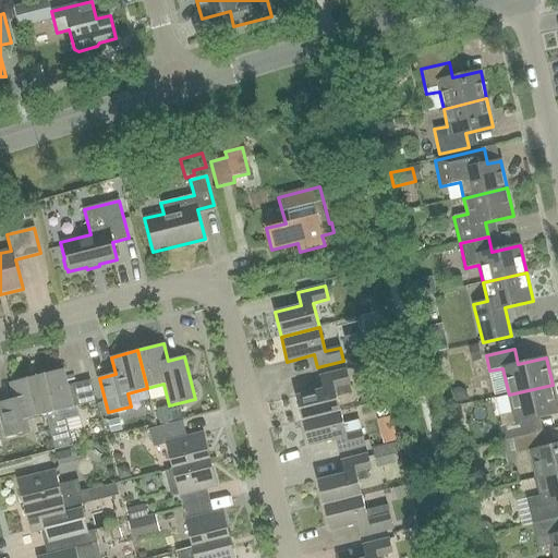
[(58,411),(72,408),(83,404),(77,384),(67,387),(62,370),(36,376),(46,414),(56,450),(72,446),(65,417),(60,419),(58,411)]
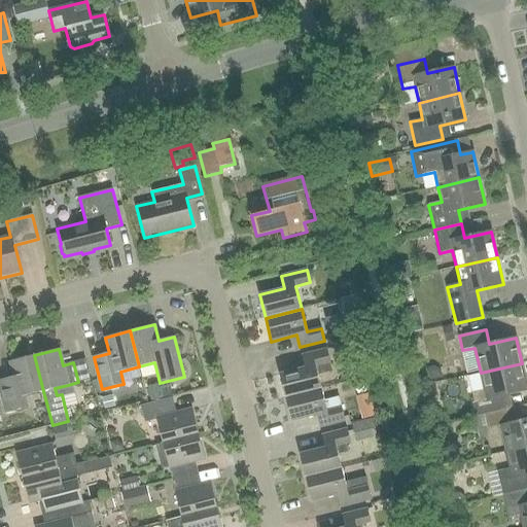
[(332,372),(330,362),(326,349),(302,355),(305,369),(280,375),(285,397),(321,389),(318,375),(332,372)]
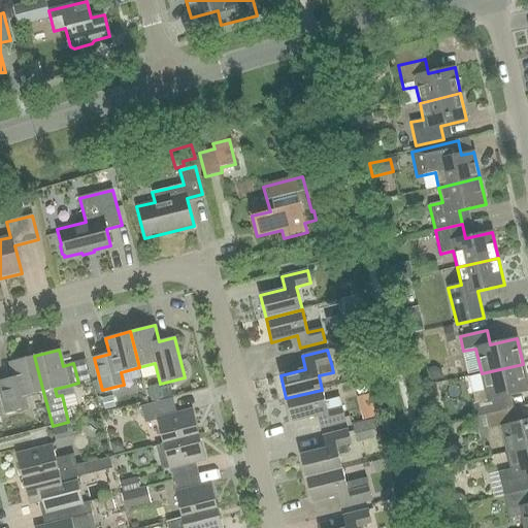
[(23,409),(20,398),(43,392),(34,356),(9,362),(13,377),(0,381),(0,391),(6,414),(23,409)]
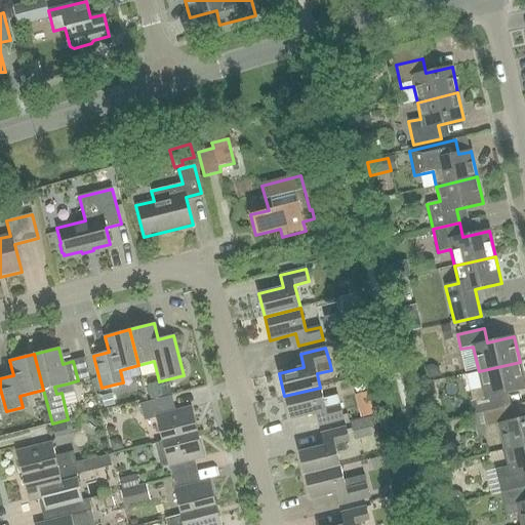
[(476,414),(482,413),(502,408),(499,395),(524,388),(524,386),(520,362),(479,371),(483,389),(470,392),(476,414)]
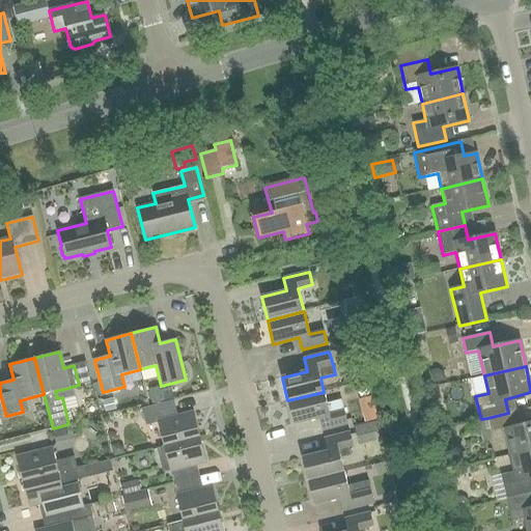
[(347,424),(344,411),(341,400),(327,403),(324,392),(287,400),(294,424),(318,418),(323,430),(347,424)]
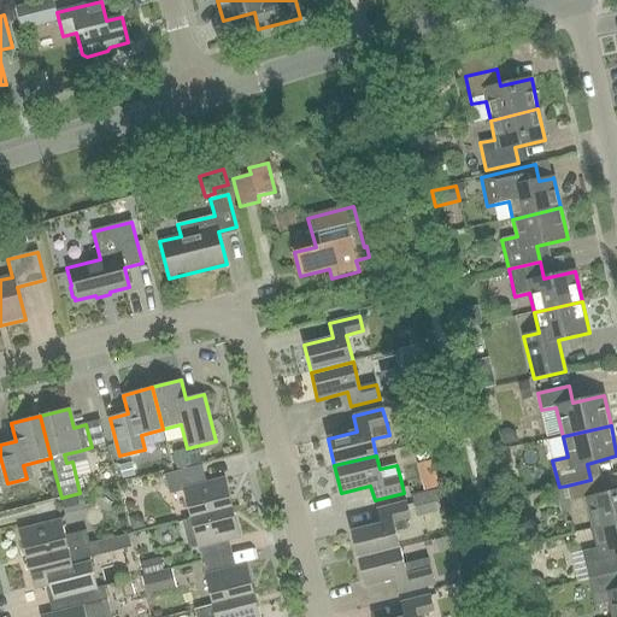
[(225,480),(206,485),(201,465),(164,475),(170,494),(183,491),(191,518),(233,509),(225,480)]
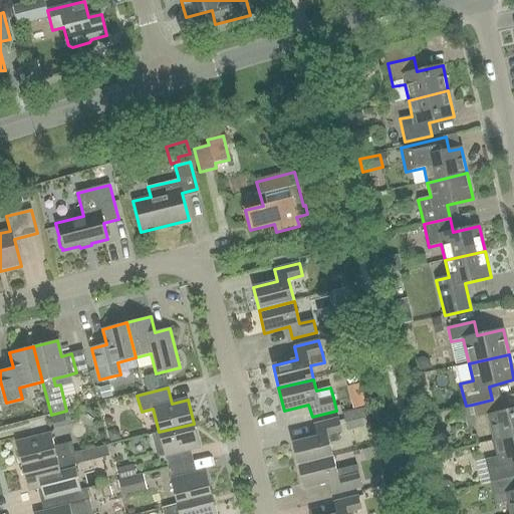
[(492,400),(472,405),(478,427),(490,424),(494,441),(513,436),(513,409),(502,412),(499,399),(492,400)]
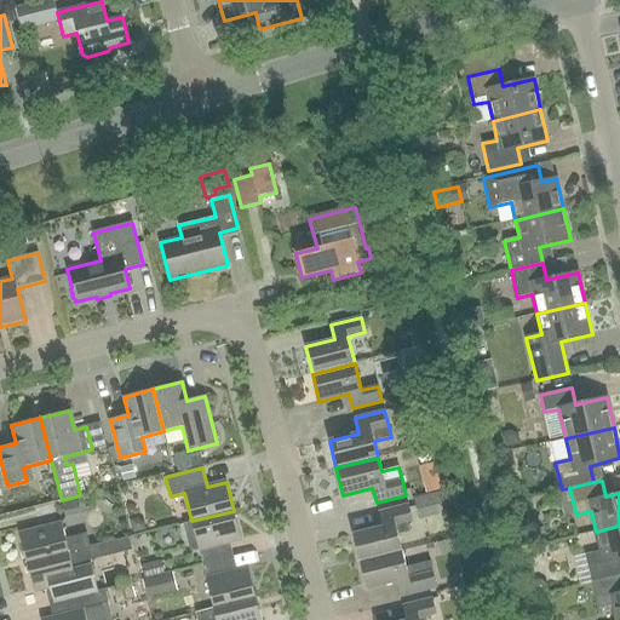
[(417,498),(420,514),(443,509),(440,493),(417,498)]
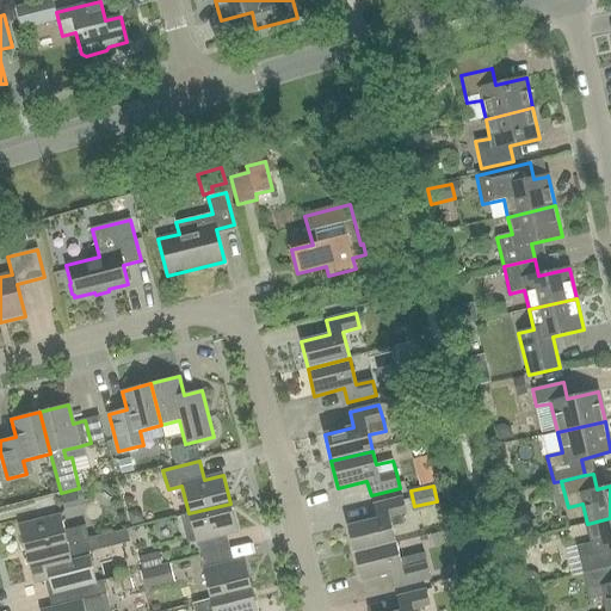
[(355,554),(396,543),(392,528),(403,524),(401,513),(406,512),(402,498),(374,505),(377,519),(347,526),(355,554)]
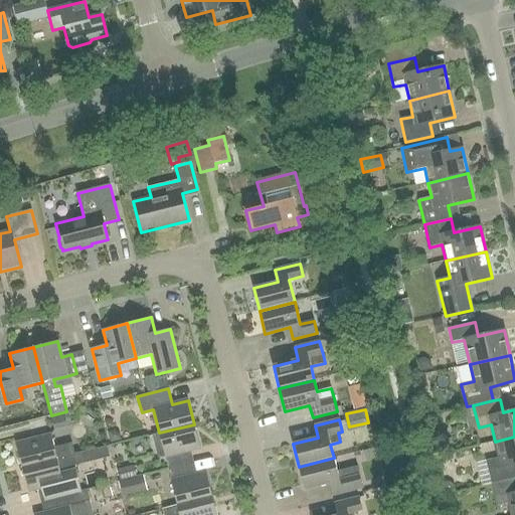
[(200,448),(194,424),(159,433),(165,457),(200,448)]
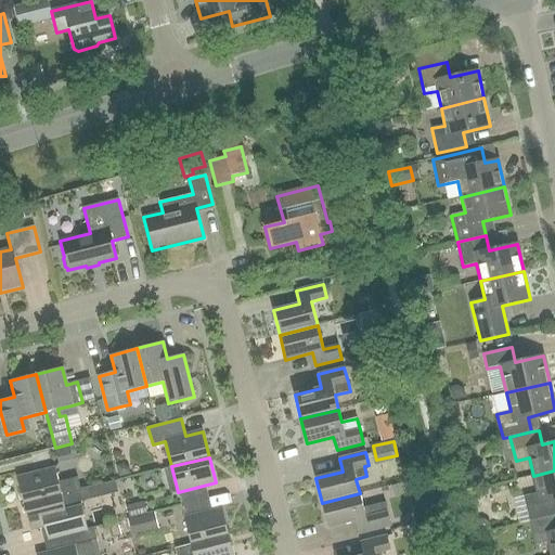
[(55,468),(17,478),(24,504),(86,488),(80,489),(77,477),(59,482),(55,468)]
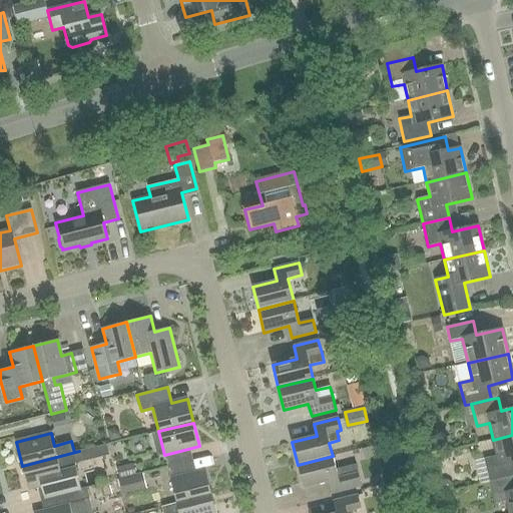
[(512,461),(512,435),(493,440),(496,456),(484,459),(489,482),(512,476),(512,464),(512,462),(512,461)]
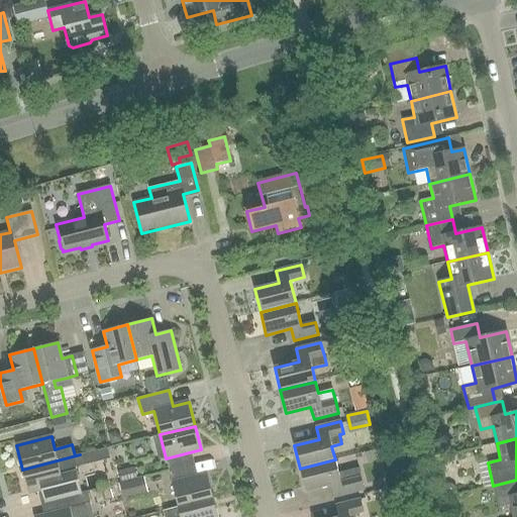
[(80,454),(22,470),(28,494),(38,491),(41,503),(81,493),(75,468),(82,466),(80,454)]
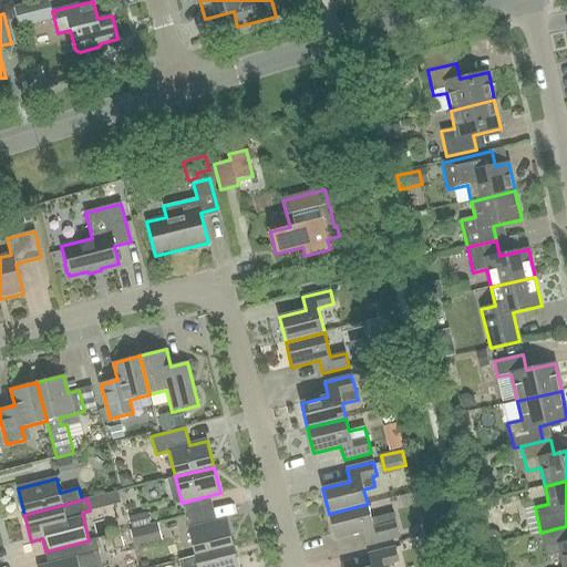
[(371,518),(368,504),(329,514),(336,539),(362,532),(366,546),(400,537),(393,513),(371,518)]
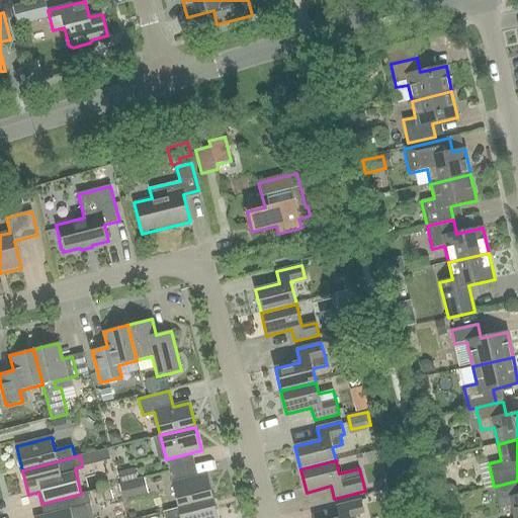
[(178,508),(213,499),(207,475),(172,484),(178,508)]
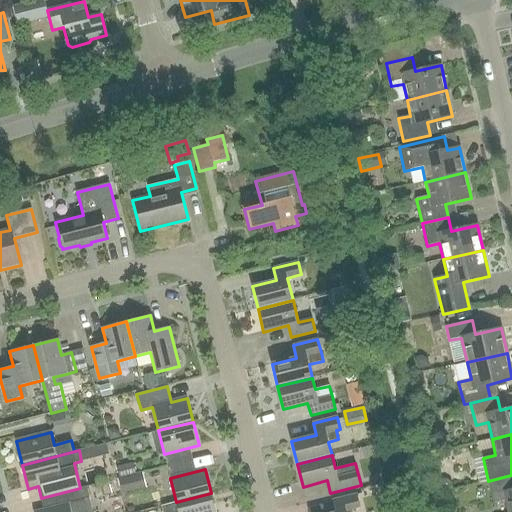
[(142,473),(117,479),(121,494),(146,488),(142,473)]
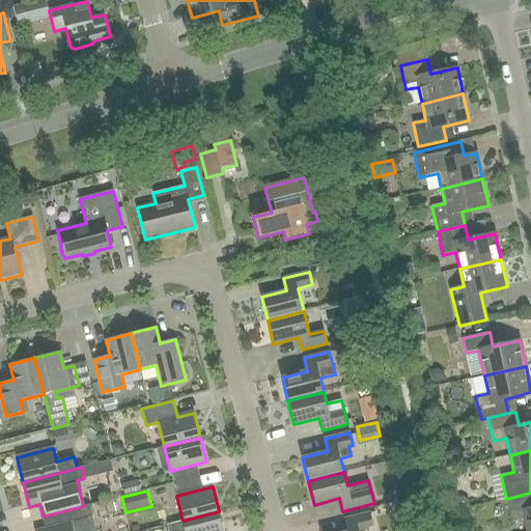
[(530,530),(530,493),(506,499),(511,522),(525,519),(527,530),(530,530)]
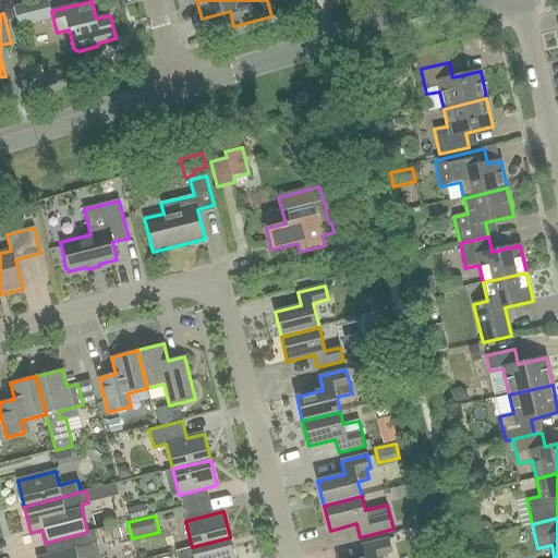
[(48,556),(39,557),(95,557),(92,544),(97,543),(94,531),(87,532),(45,543),(48,556)]
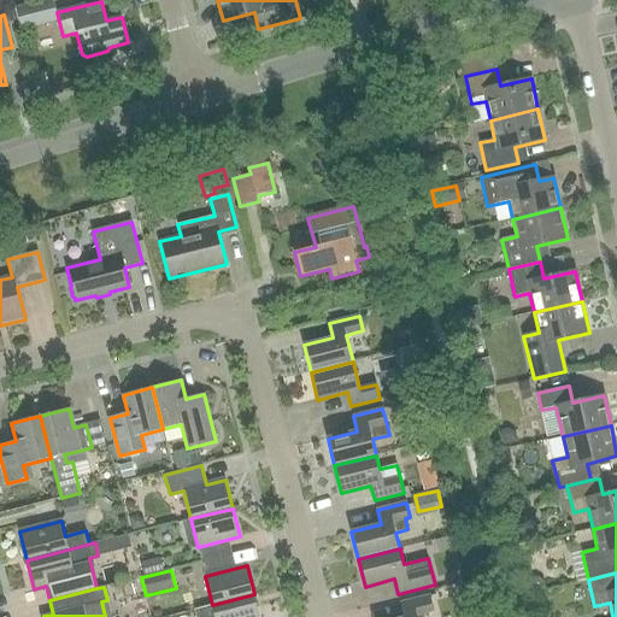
[(212,605),(194,610),(195,616),(259,616),(254,594),(212,605)]
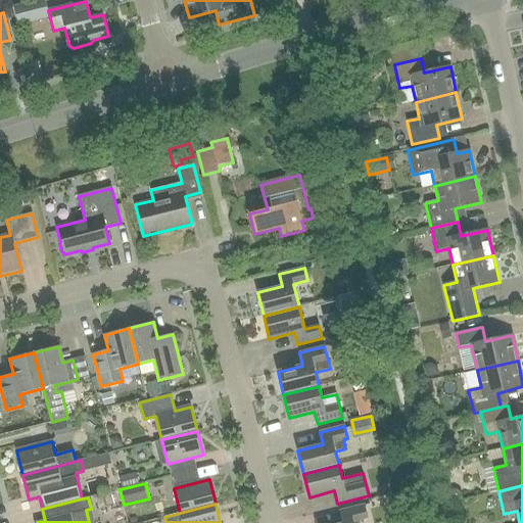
[(353,522),(353,521),(368,518),(365,505),(339,512),(342,522),(353,522)]
